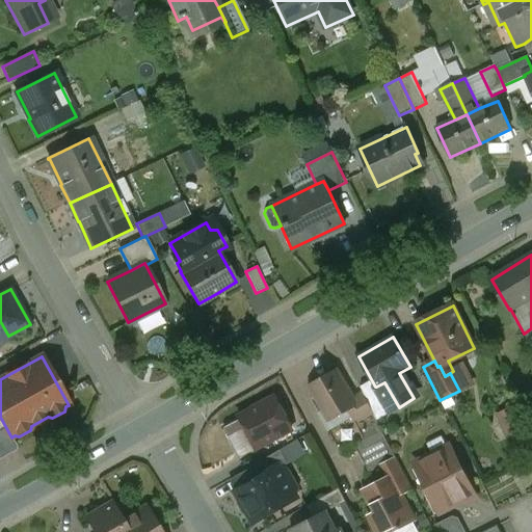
[(363,393),(353,398),(337,370),(308,387),(322,410),(326,407),(334,419),(348,410),(352,418),(364,441),(382,431),(376,420),(363,393)]
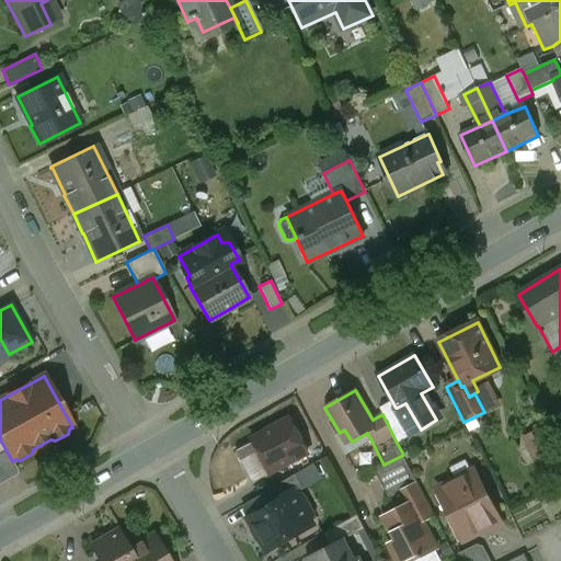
[(405,403),(397,408),(396,408),(382,414),(397,443),(421,430),(405,403)]
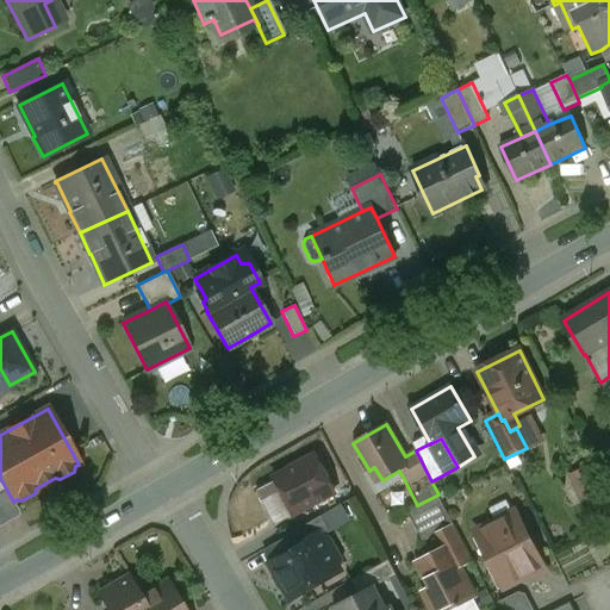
[(316,456),(272,479),(272,480),(278,491),(290,515),(335,492),(316,456)]
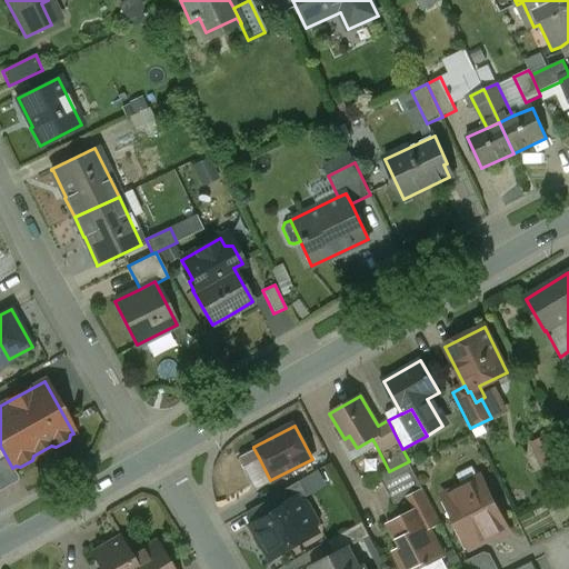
[(357,448),(349,436),(345,439),(339,442),(350,461),(363,455),(377,447),(372,439),(357,448)]
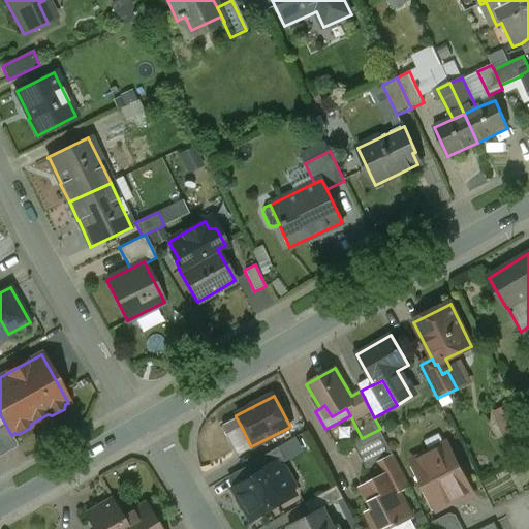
[(236,416),(221,425),(226,434),(241,426),(236,416)]
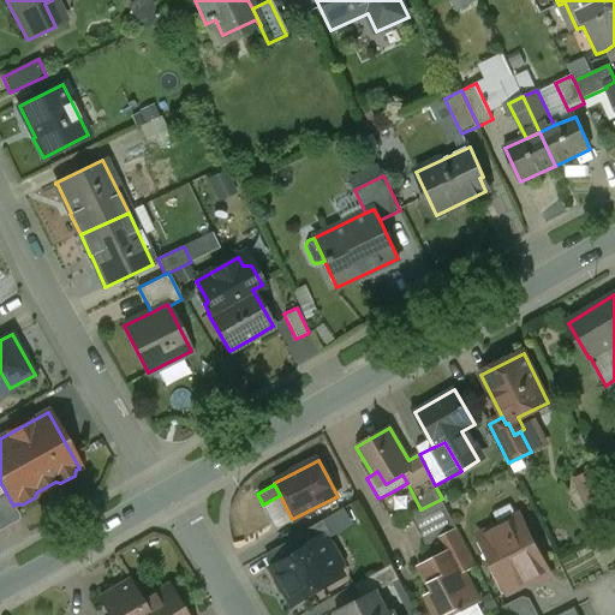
[(280,495),(263,505),(275,529),(292,519),(280,495)]
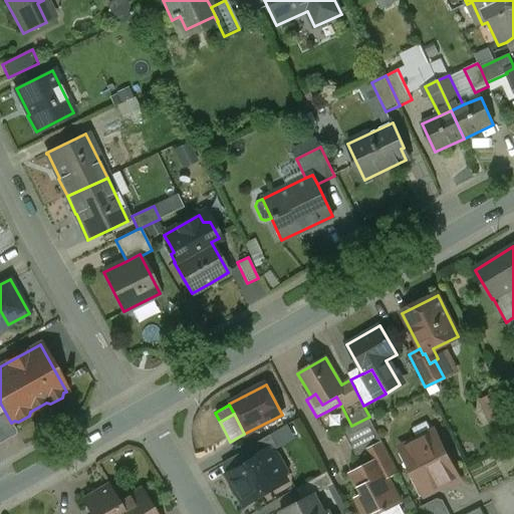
[(398,473),(369,417),(351,426),(343,430),(357,456),(370,449),(375,460),(363,467),(366,473),(354,480),(361,495),(356,498),(363,513),(370,513),(371,513),(379,513),(400,504),(388,478),(398,473)]
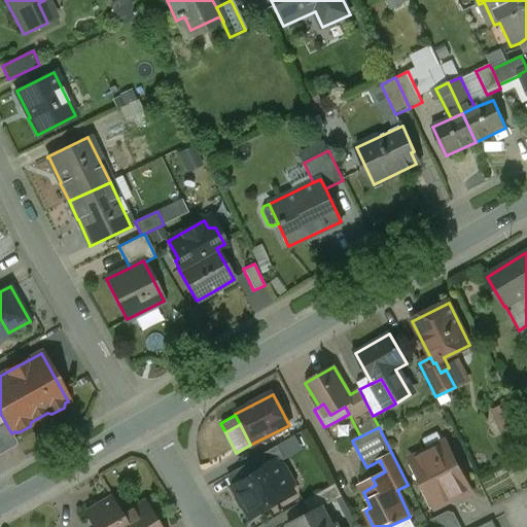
[(470,492),(446,443),(410,460),(434,507),(458,495),(459,497),(470,492)]
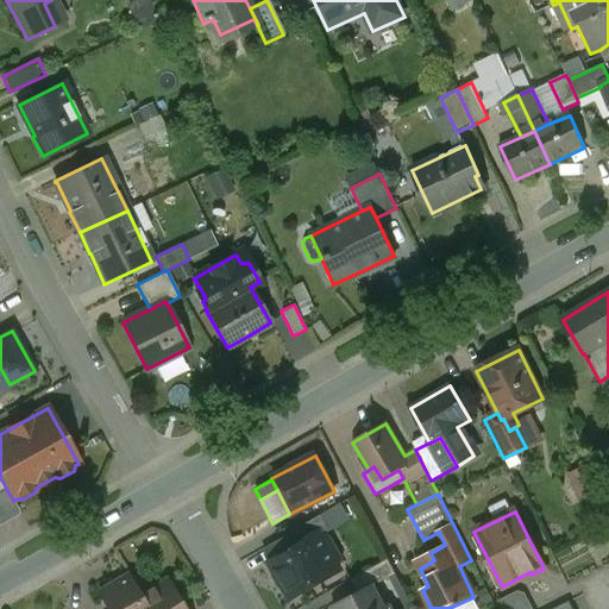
[(321,515),(284,537),(290,548),(319,533),(319,534),(328,528),(321,515)]
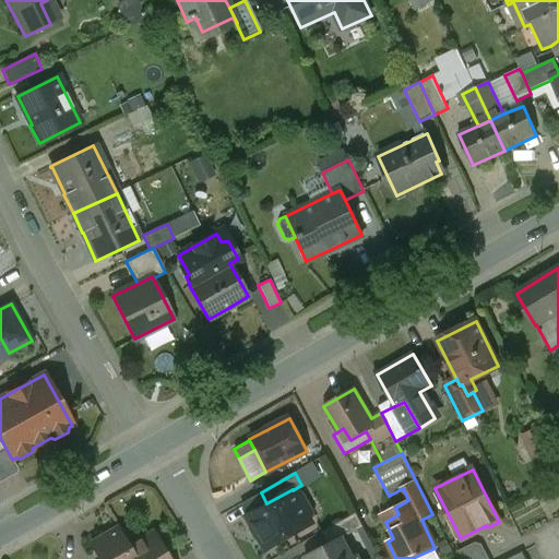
[(266,503),(245,516),(264,550),(312,523),(310,520),(312,513),(300,494),(295,492),(293,490),(293,489),(266,503)]
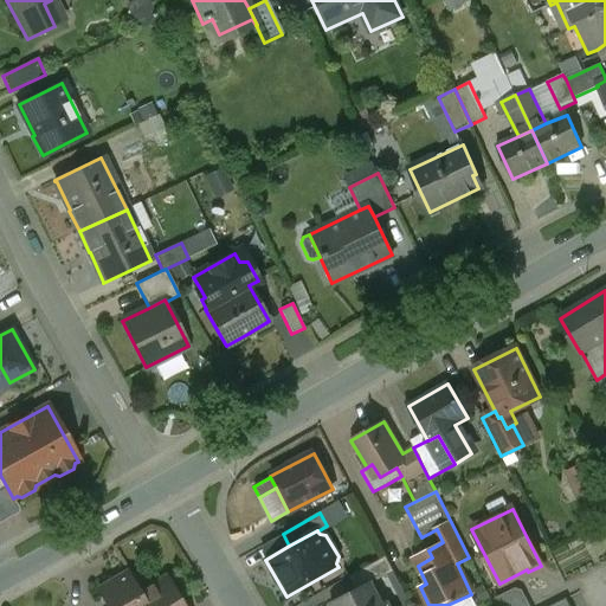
[(386,556),(356,573),(363,587),(373,582),(394,572),(386,556)]
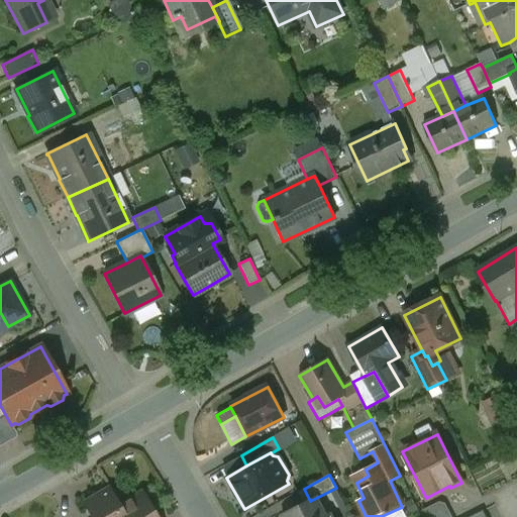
[(119,506),(109,489),(83,504),(90,516),(156,516),(142,493),(119,506)]
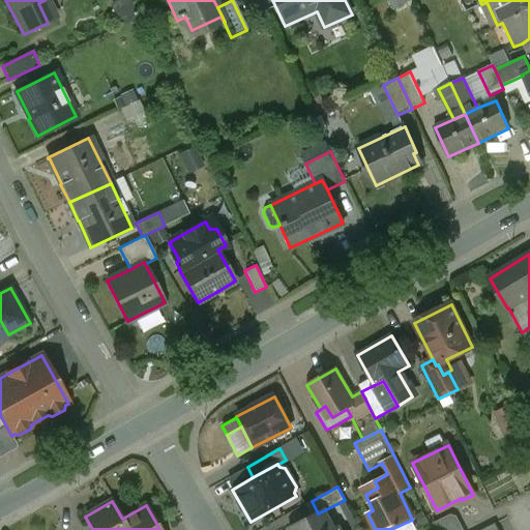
[(318,513),(289,528),(289,529),(341,529),(339,526),(335,528),(326,509),(318,513)]
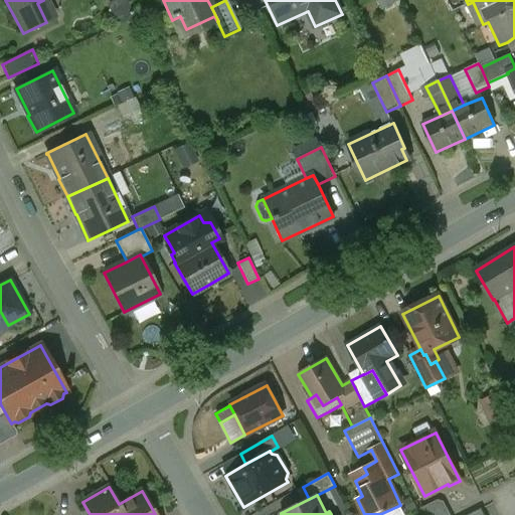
[(438,500),(417,510),(419,514),(450,514),(444,502),(438,500)]
